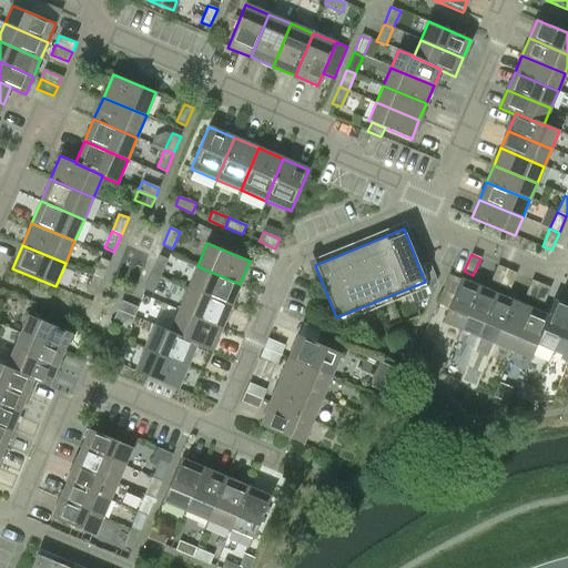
[(151,272),(160,276),(168,260),(159,255),(151,272)]
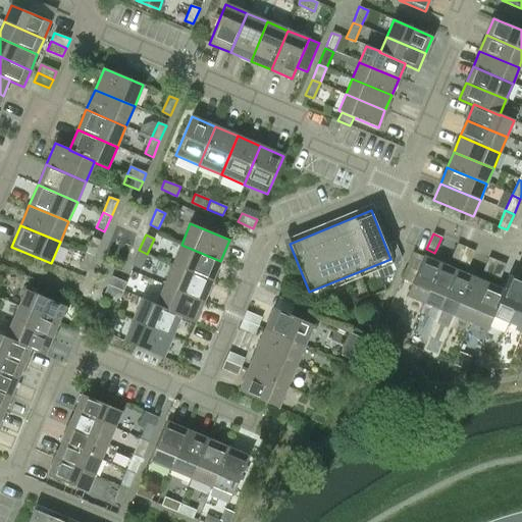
[(86,253),(94,256),(100,241),(92,237),(86,253)]
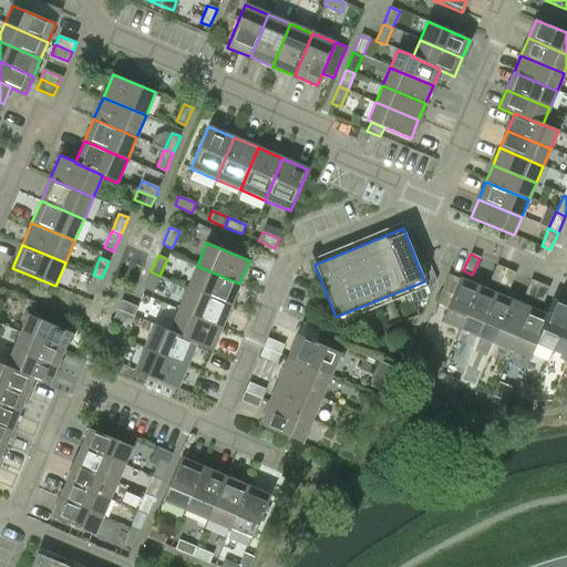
[(490,281),(498,286),(506,269),(496,265),(490,281)]
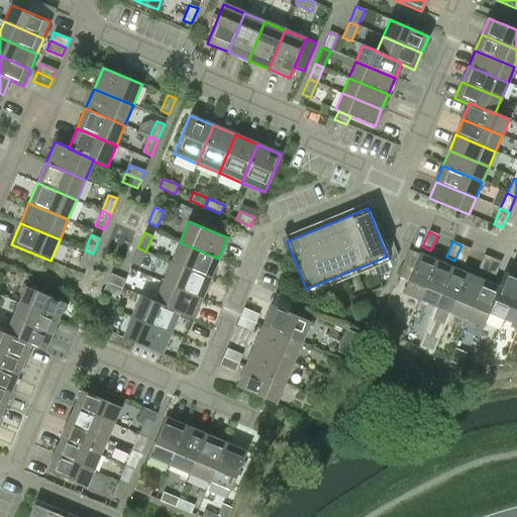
[(218,259),(180,242),(171,263),(210,279),(218,259)]
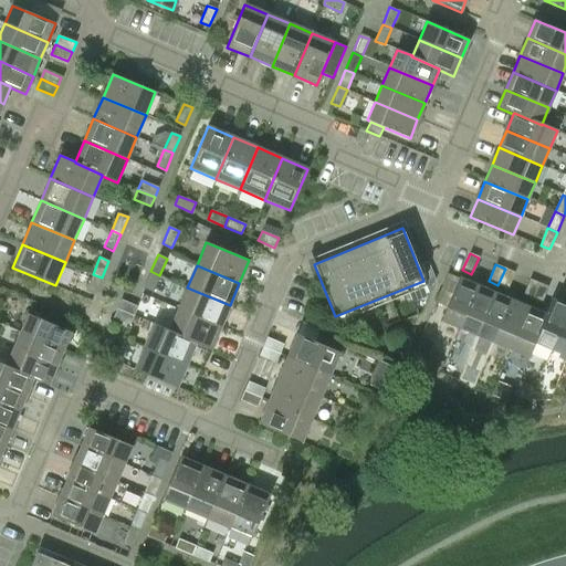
[(505,269),(498,285),(507,289),(514,272),(505,269)]
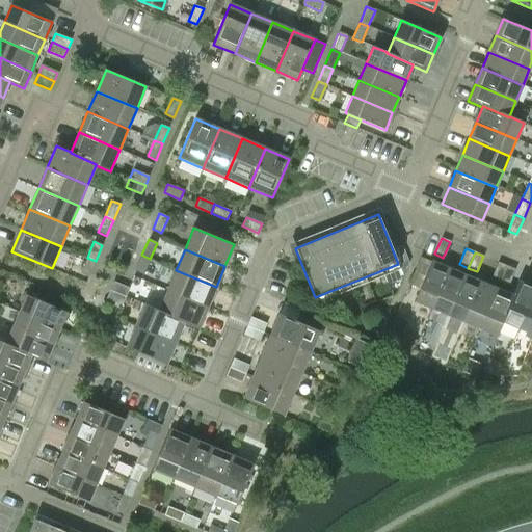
[(143,274),(150,259),(141,255),(135,271),(143,274)]
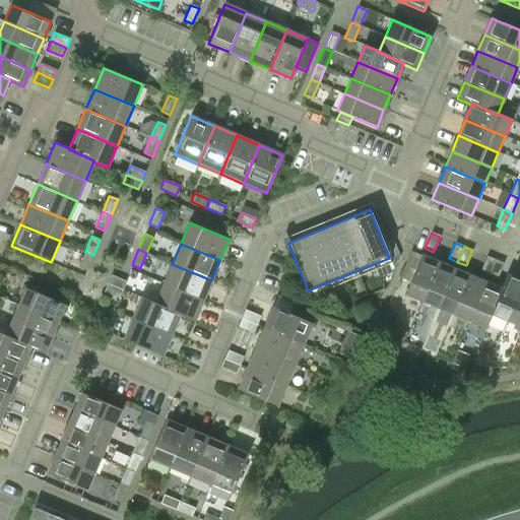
[(87,271),(93,255),(85,252),(78,267),(87,271)]
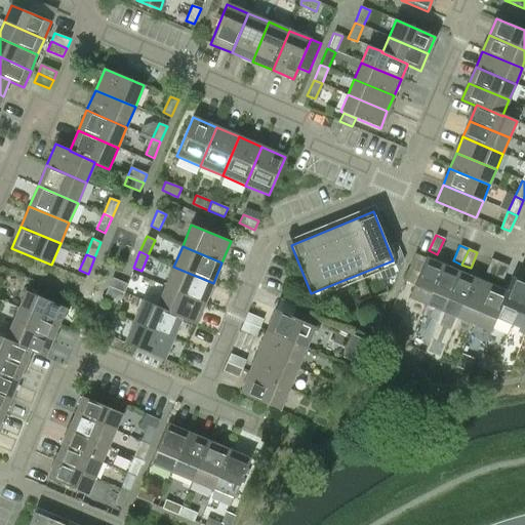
[(426,305),(443,265),(426,257),(409,297),(426,305)]
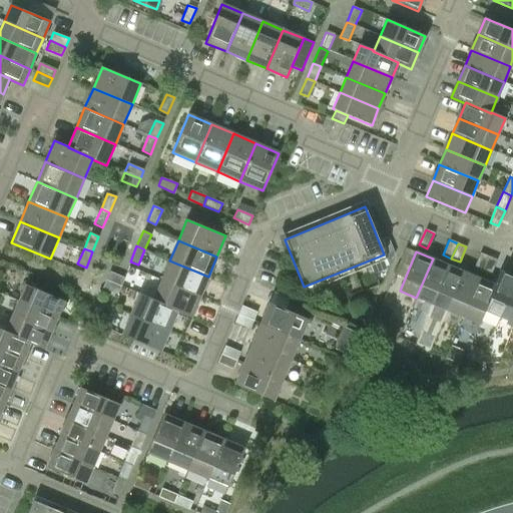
[(474,268),(482,272),(488,257),(480,252),(474,268)]
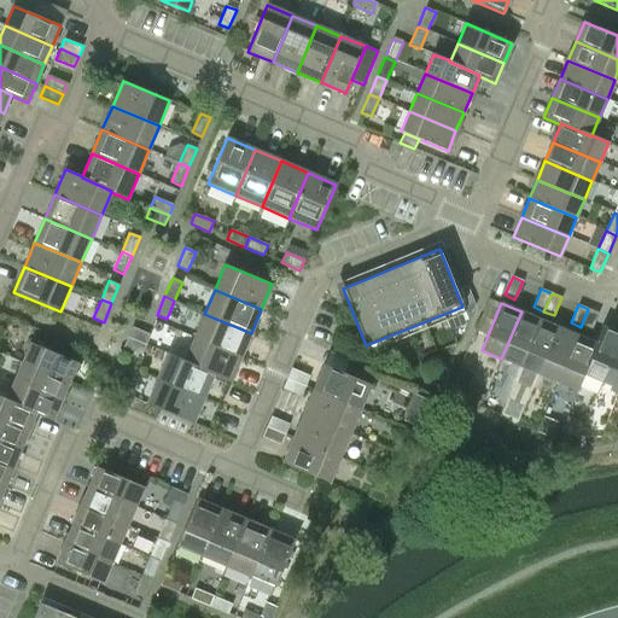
[(588,309),(581,327),(590,331),(599,313),(588,309)]
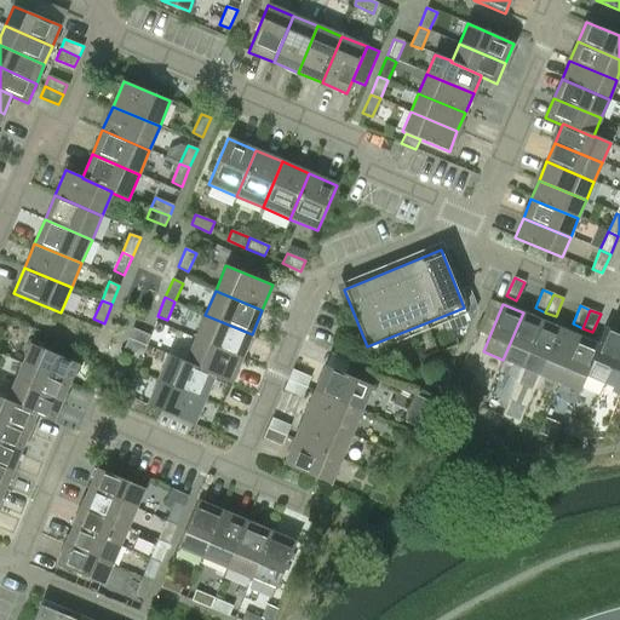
[(523,313),(503,360),(522,367),(541,321),(523,313)]
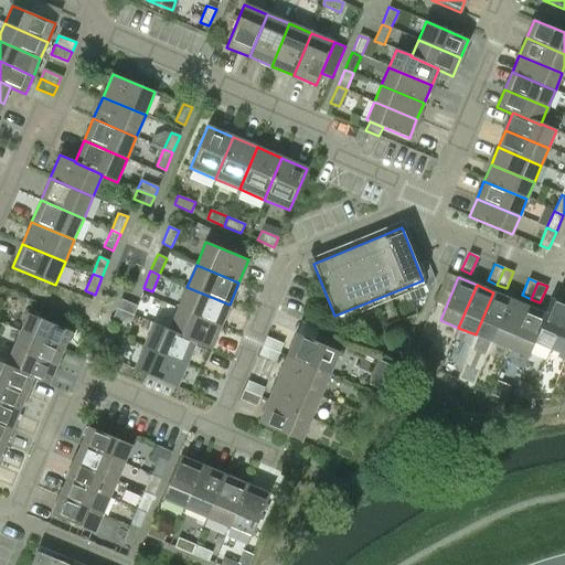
[(230,305),(187,287),(178,309),(221,327),(230,305)]
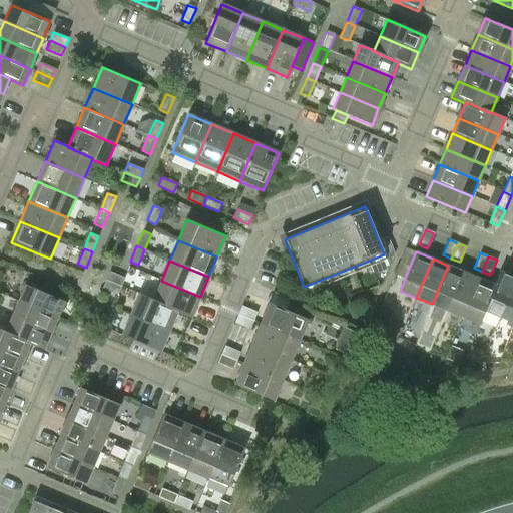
[(448,266),(432,304),(447,311),(463,272),(448,266)]
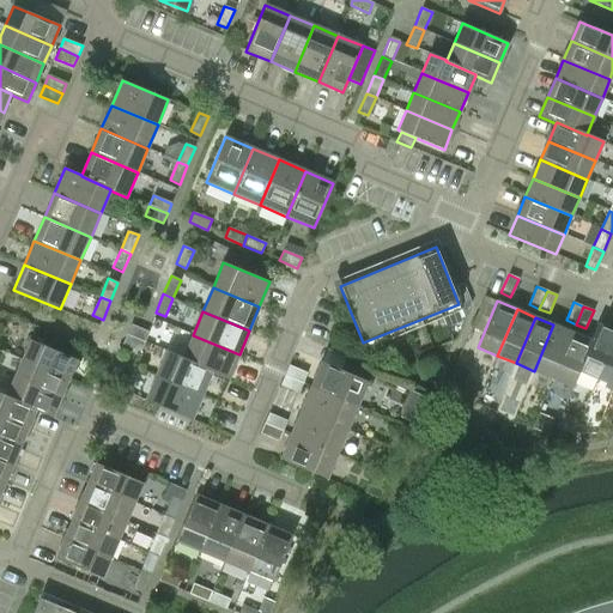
[(578,370),(580,371),(596,378),(612,339),(612,331),(596,323),(589,340),(590,341),(578,370)]
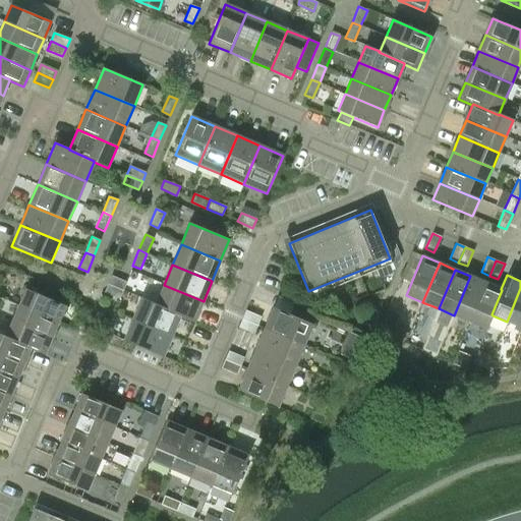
[(111,276),(108,284),(123,291),(126,282),(111,276)]
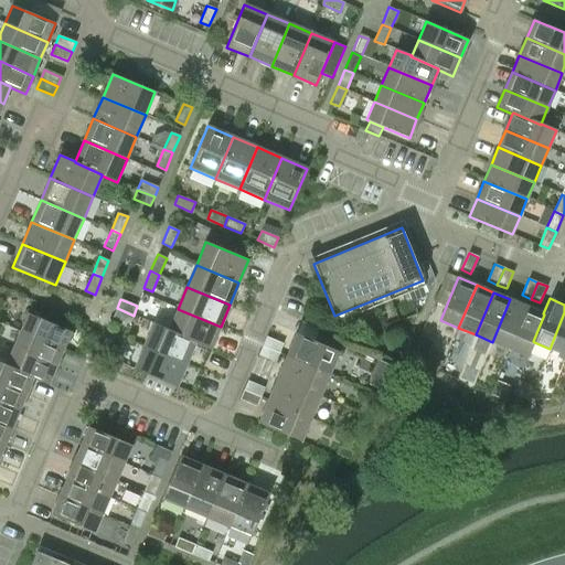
[(510,299),(492,342),(510,350),(528,307),(510,299)]
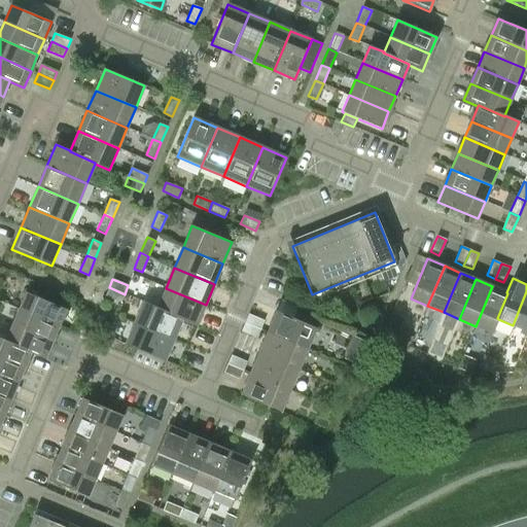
[(492,286),(476,326),(492,334),(498,319),(497,318),(507,293),(506,292),(492,286)]
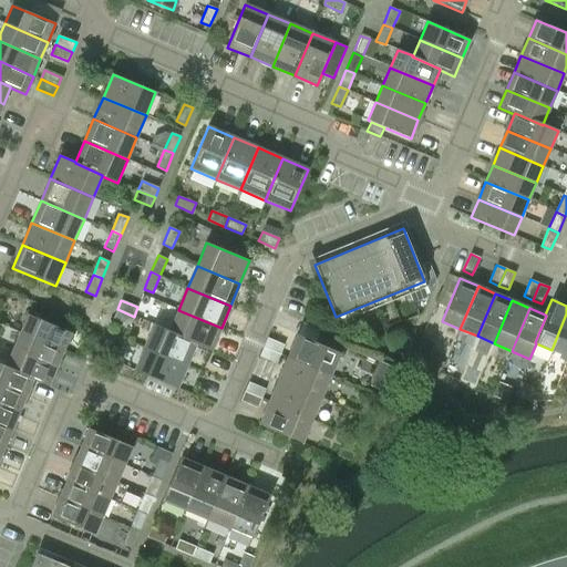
[(130,326),(134,317),(117,309),(113,319),(130,326)]
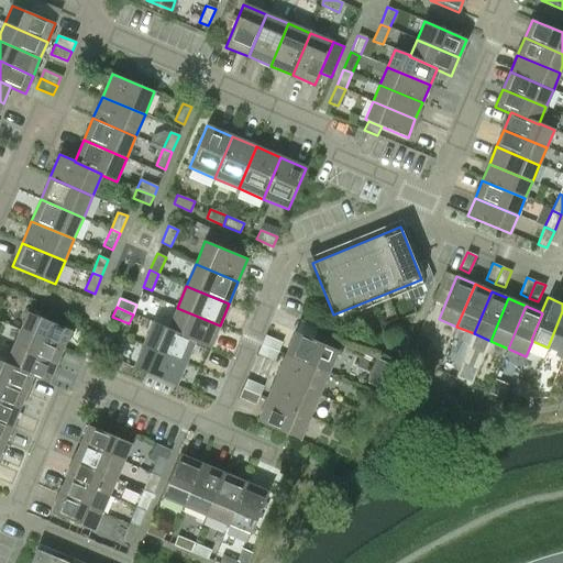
[(177,308),(168,328),(167,330),(195,341),(195,342),(210,349),(220,326),(177,308)]
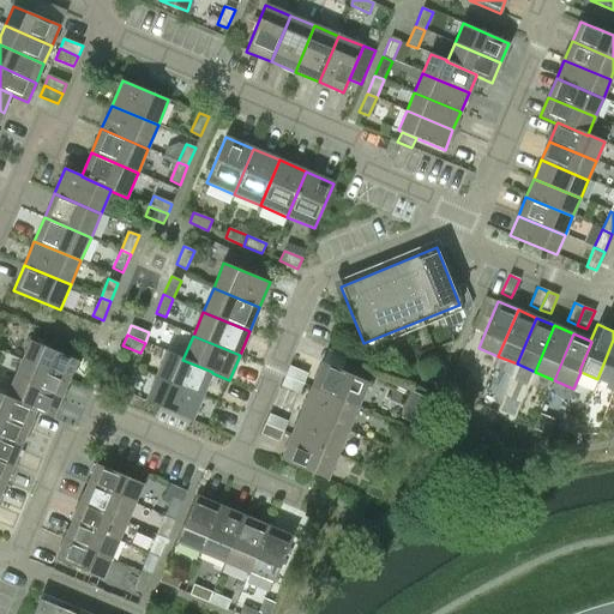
[(613,339),(597,379),(613,385),(613,339)]
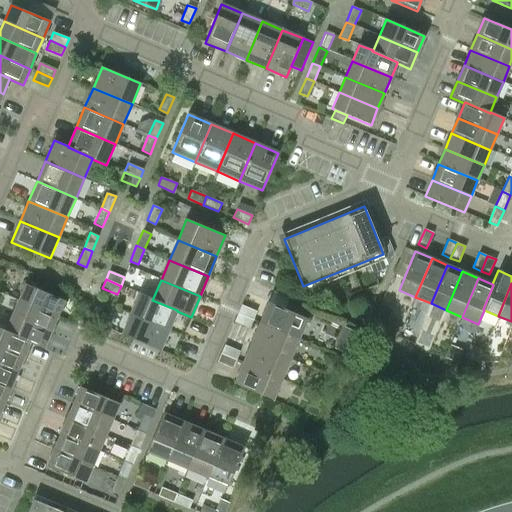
[(25,284),(18,300),(57,317),(64,300),(25,284)]
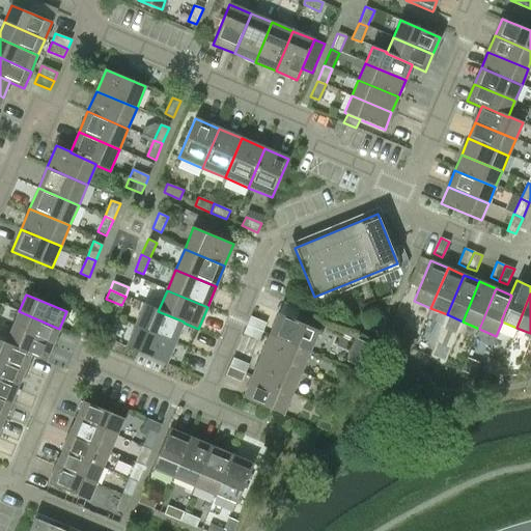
[(175,342),(184,323),(184,322),(158,311),(159,309),(144,304),(135,326),(175,342)]
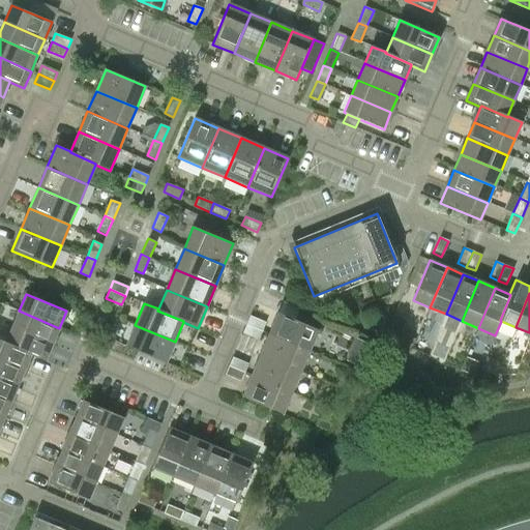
[(53,344),(59,328),(19,311),(12,327),(53,344)]
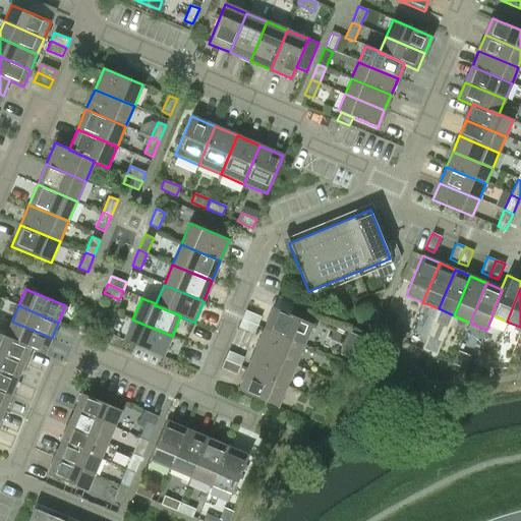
[(273,307),(265,329),(303,345),(312,324),(273,307)]
